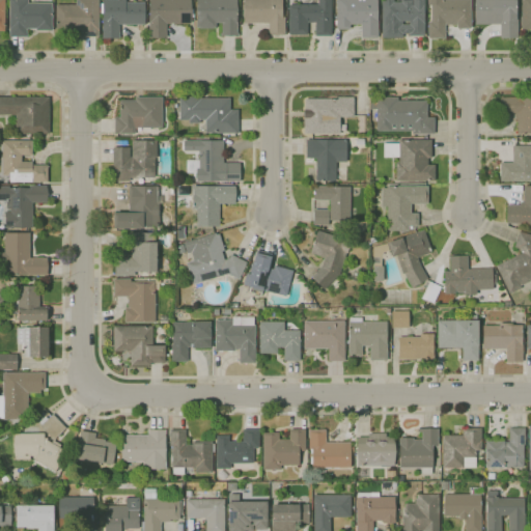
[(26,36),(9,36),(9,0),(28,0),(28,3),(52,2),(53,31),(35,31),(35,29),(26,29),(26,36)]
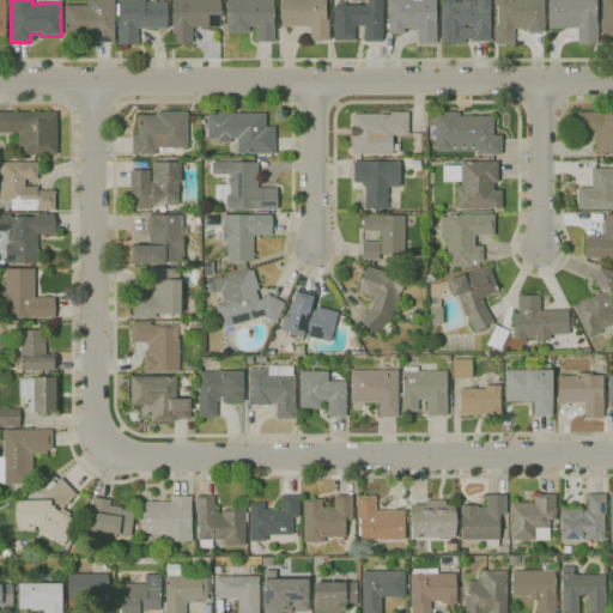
[(114,0),(114,42),(92,42),(92,34),(64,34),(64,6),(89,6),(87,0),(114,0)]
